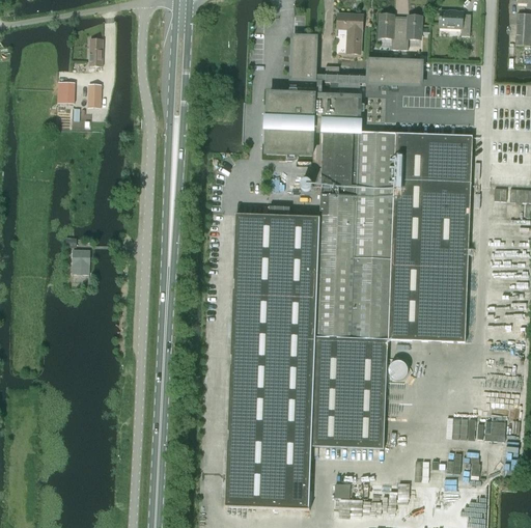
[(439,26),(460,27),(462,27),(460,34),(470,35),(471,14),(463,12),(463,10),(440,9),(439,26)]
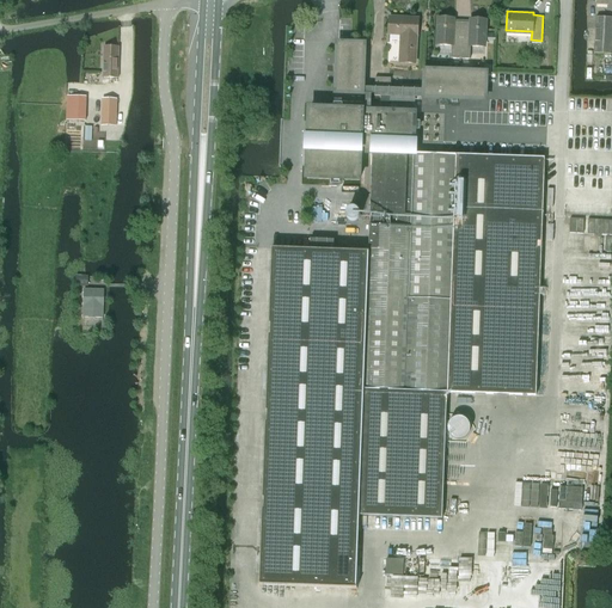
[(611,14),(595,13),(594,38),(594,50),(611,51),(611,24),(611,14)]
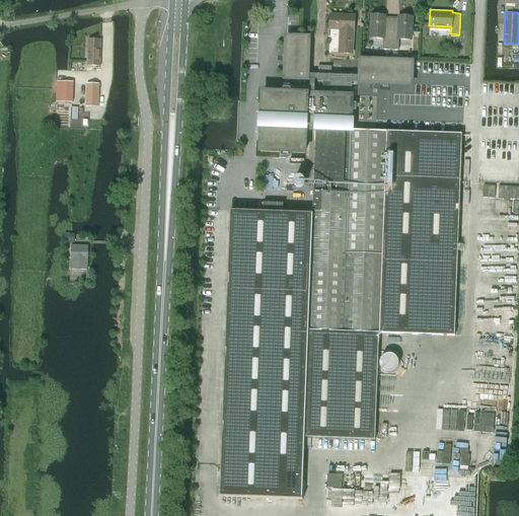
[(355,14),(330,12),(329,26),(341,27),(340,51),(352,52),(354,28),(355,14)]
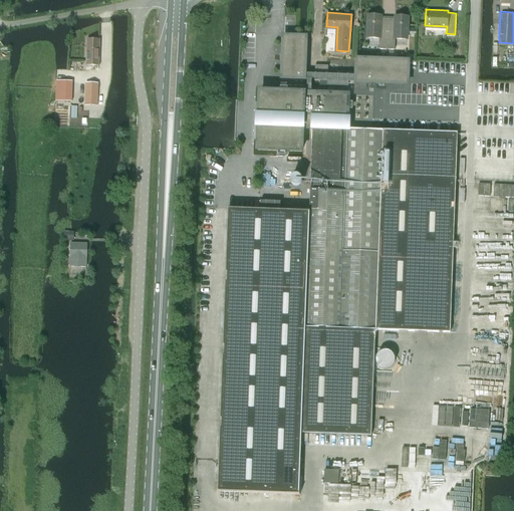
[(368,13),(367,35),(378,35),(378,47),(387,47),(389,16),(380,16),(381,13),(368,13)]
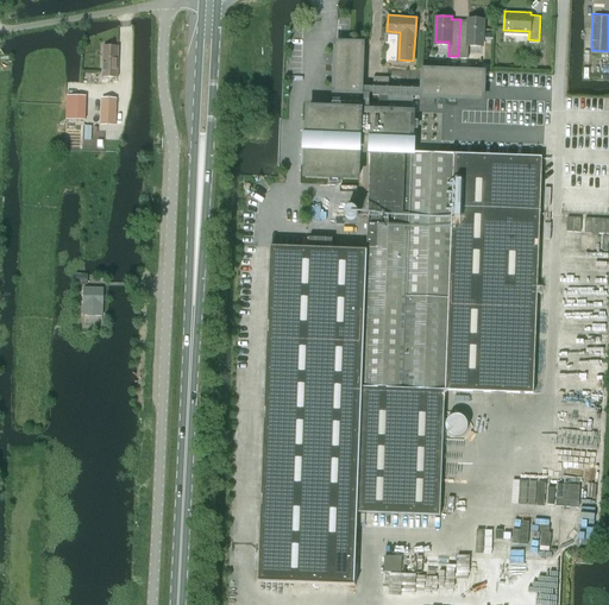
[(460,19),(458,56),(468,56),(468,43),(482,44),(483,18),(469,17),(469,19),(460,19)]
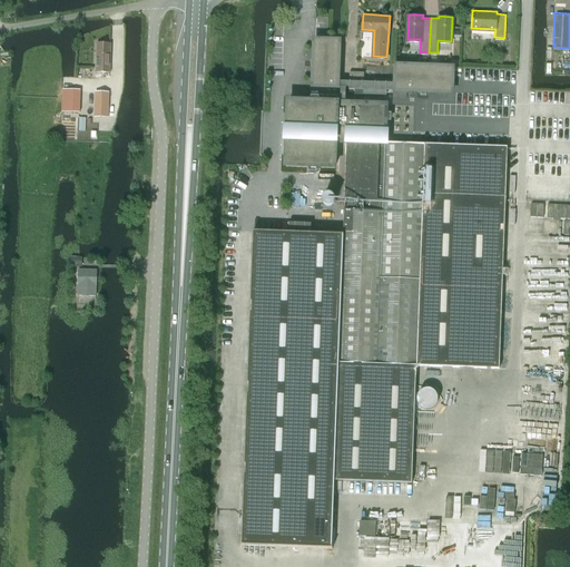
[(311,58),(311,64),(314,64),(313,84),(338,85),(340,38),(314,38),(314,58),(311,58)]
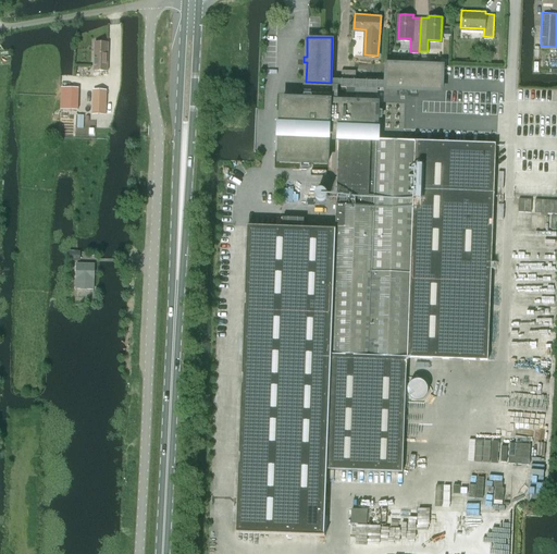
[(108,40),(95,39),(94,68),(107,69),(108,40)]
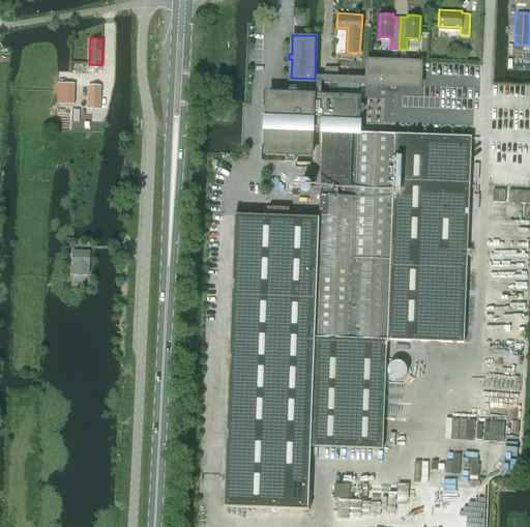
[(325,75),(325,81),(339,81),(366,82),(391,83),(391,86),(395,86),(396,83),(420,84),(421,61),(367,59),(367,74),(339,72),(325,71),(325,75)]
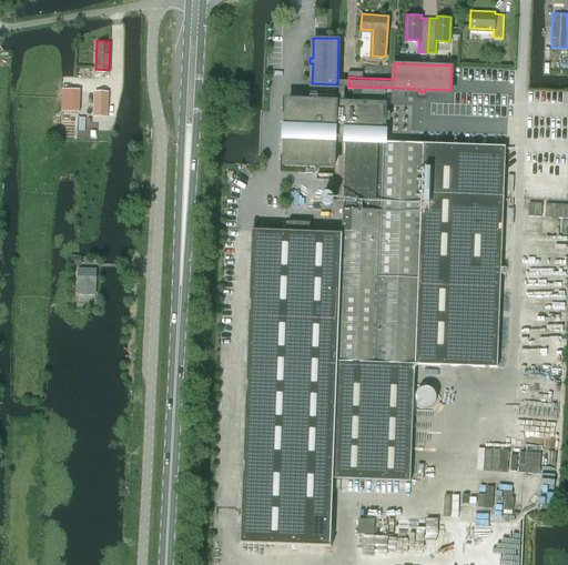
[(62,87),(62,99),(80,99),(80,88),(62,87)]
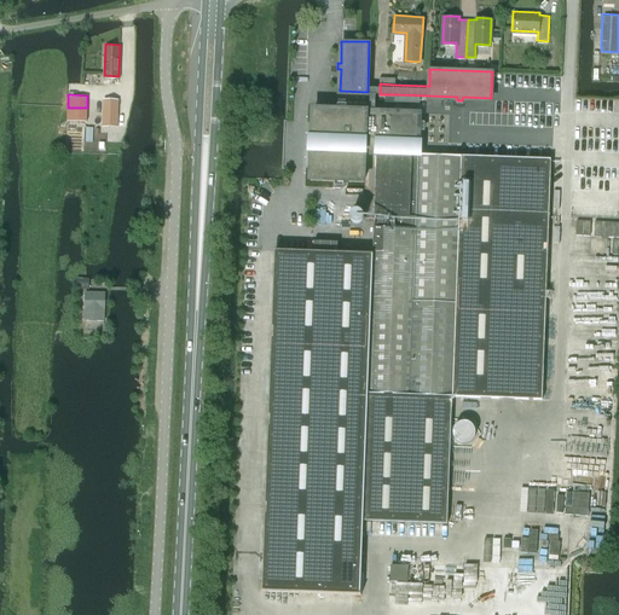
[(104,97),(103,123),(117,125),(119,98),(104,97)]
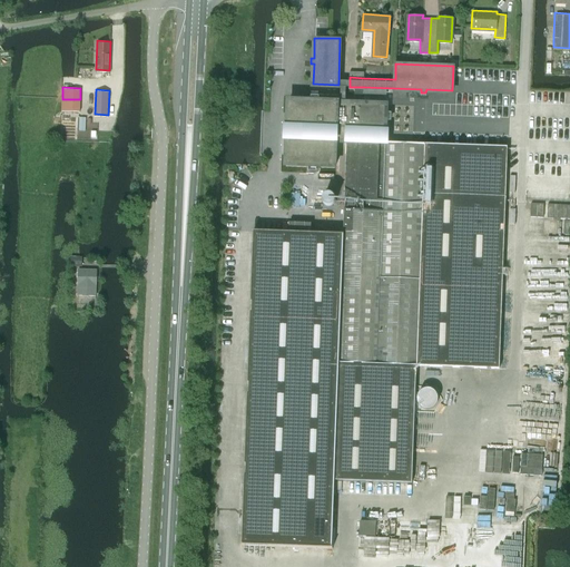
[(286,136),(285,163),(311,164),(311,167),(316,167),(316,164),(334,165),(335,138),(346,139),(334,478),(411,481),(415,363),(499,365),(507,144),(384,139),(381,139),(381,137),(382,136),(383,136),(383,135),(383,134),(383,133),(382,132),(382,129),(385,129),(385,128),(385,118),(387,118),(389,118),(389,113),(387,113),(387,114),(385,114),(386,101),(361,101),(360,103),(357,103),(357,100),(349,100),(347,101),(336,101),(337,100),(320,99),(320,96),(314,96),(313,99),(287,98),(287,125),(286,125),(286,126),(290,126),(290,136),(286,136)]
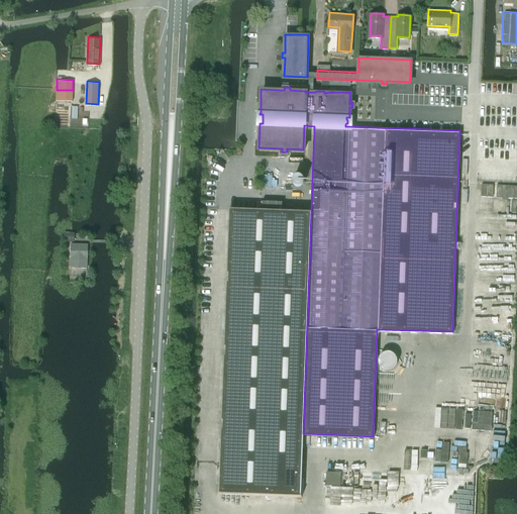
[(221,428),(219,492),(302,495),(302,494),(301,494),(303,433),(311,210),(229,207),(227,272),(229,272),(228,281),(227,281),(224,345),(226,344),(226,354),(224,354),(222,418),(223,418),(223,428),(221,428)]
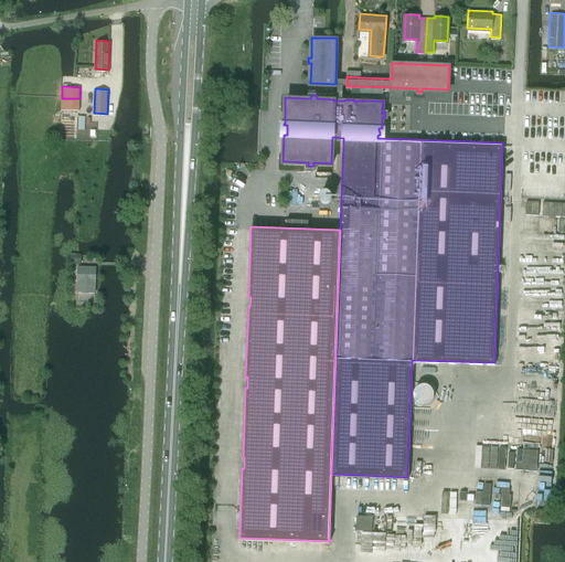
[(82,262),(82,252),(71,252),(70,262),(82,262)]
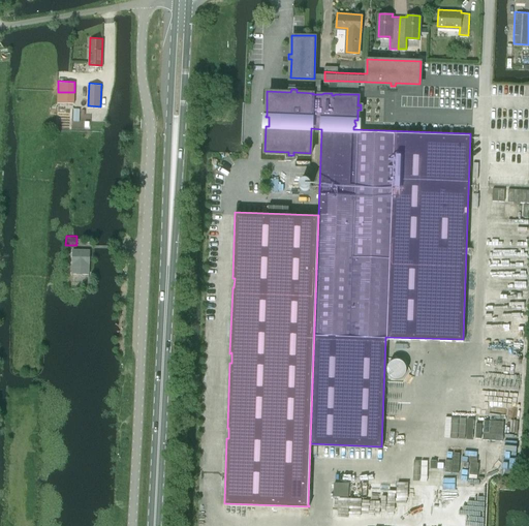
[(72,247),(71,272),(89,273),(90,248),(72,247)]
